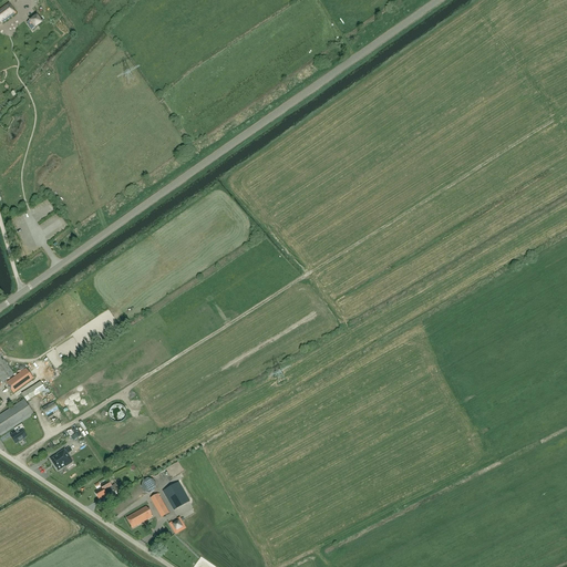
[(0,24),(17,13),(9,3),(1,9),(2,11),(0,12),(0,24)]
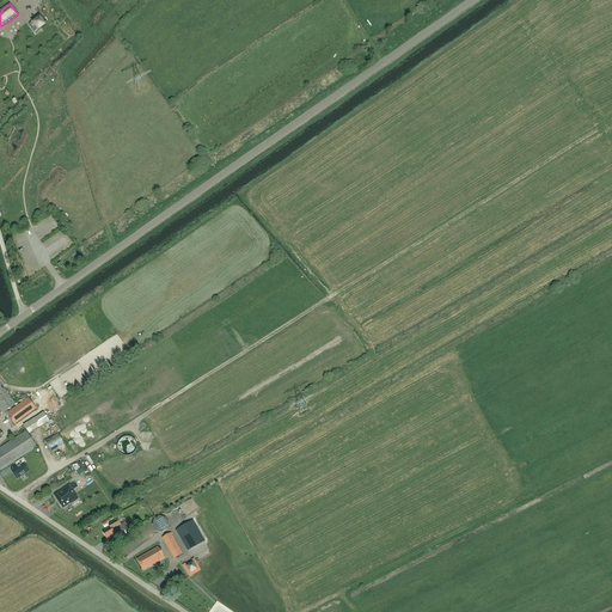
[(35,32),(46,25),(41,17),(30,25),(35,32)]
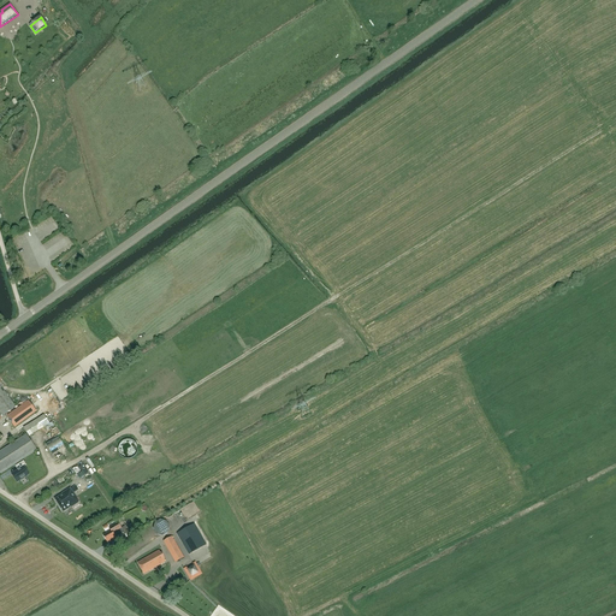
[(0,410),(4,416),(16,407),(0,384),(0,410)]
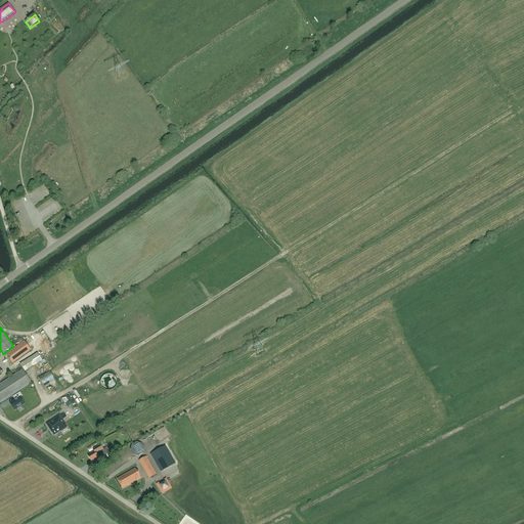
[(18,346),(1,359),(8,367),(26,354),(18,346)]
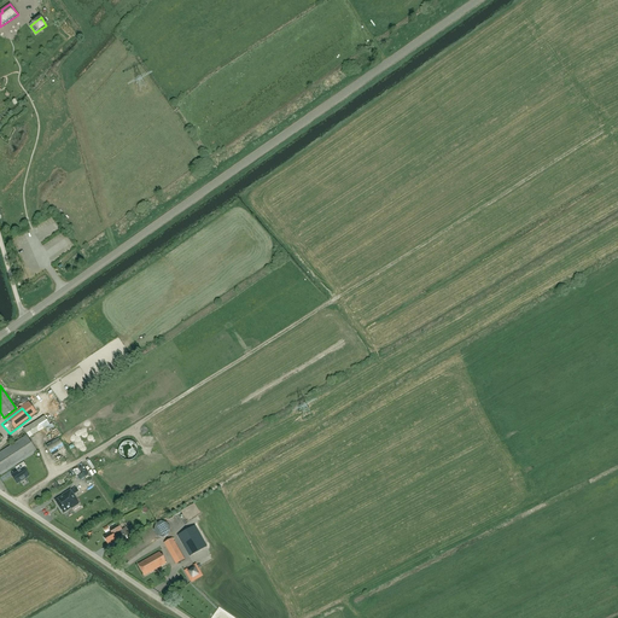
[(51,425),(45,417),(24,430),(30,438),(46,427),(48,431),(54,427),(52,424),(51,425)]
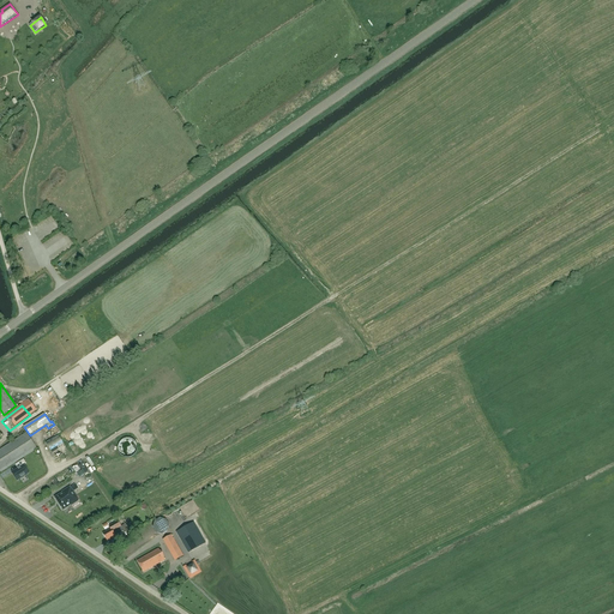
[(0,473),(37,449),(26,433),(0,449),(0,473)]
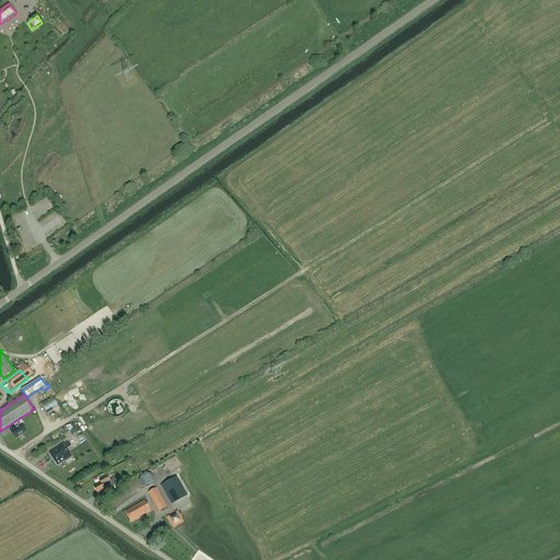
[(48,413),(54,410),(51,408),(58,404),(53,396),(42,404),(48,413)]
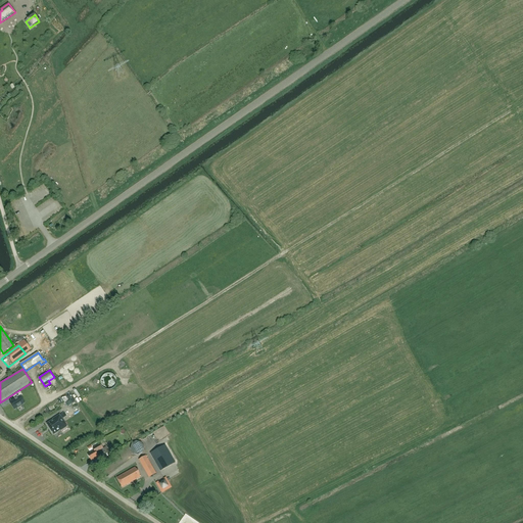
[(101,380),(101,382),(101,383),(101,384),(102,386),(104,388),(106,389),(107,389),(109,389),(110,389),(112,388),(113,388),(114,386),(115,386),(116,384),(116,383),(116,380),(116,379),(115,378),(114,377),(113,375),(112,375),(110,374),(109,374),(107,374),(106,374),(104,375),(102,377),(102,378),(101,379),(101,380)]
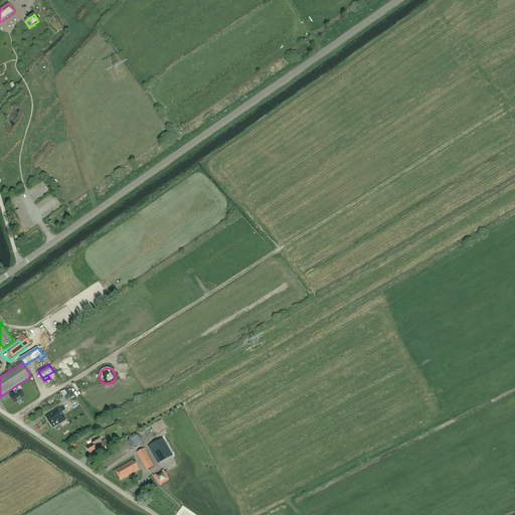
[(24,396),(20,390),(22,389),(20,385),(14,389),(17,392),(15,393),(10,396),(14,403),(24,396)]
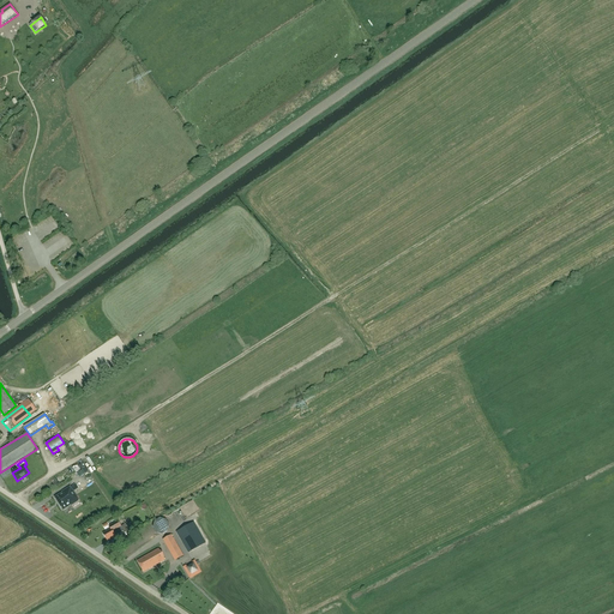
[(55,479),(52,481),(55,487),(62,482),(59,477),(55,480),(55,479)]
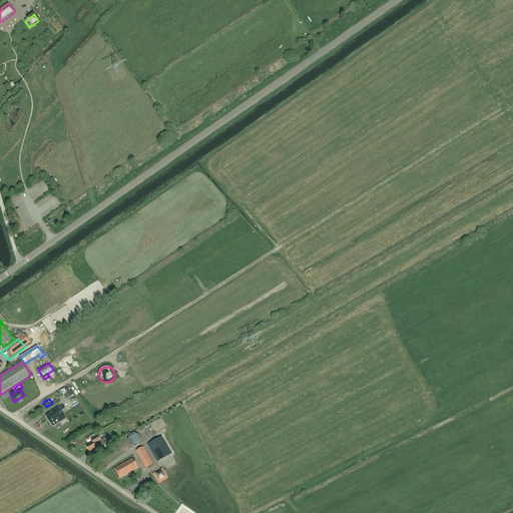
[(59,423),(66,418),(58,407),(52,411),(52,412),(46,416),(53,426),(59,422),(59,423)]
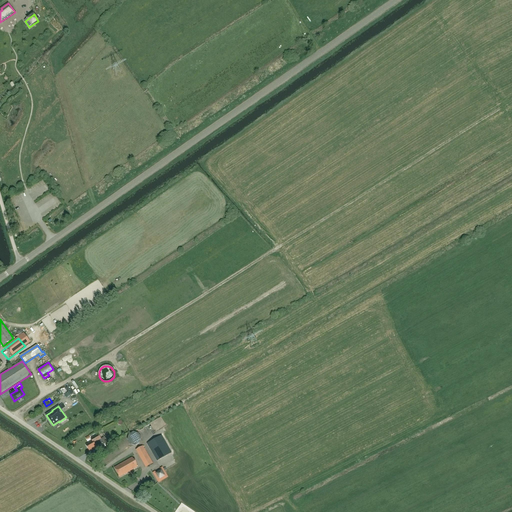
[(144,441),(154,435),(152,430),(141,436),(144,441)]
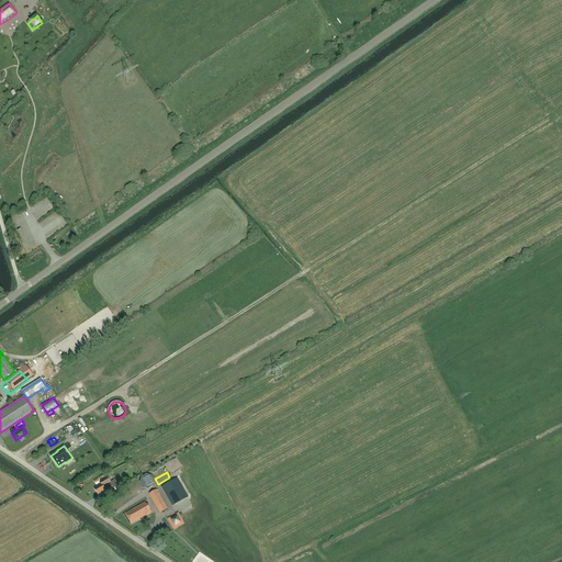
[(147,489),(148,489),(149,489),(150,487),(152,487),(153,486),(154,485),(154,484),(155,483),(155,482),(155,481),(155,480),(155,479),(154,478),(153,476),(152,475),(150,475),(149,474),(148,474),(147,474),(146,474),(145,475),(144,475),(143,476),(142,478),(141,479),(141,480),(141,481),(141,482),(141,483),(142,484),(142,485),(143,486),(144,487),(145,487),(146,489),(147,489)]
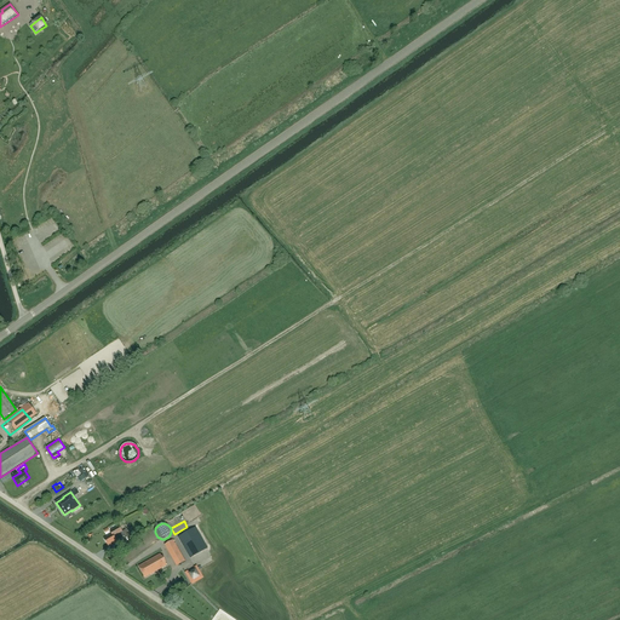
[(112,534),(104,539),(108,546),(124,537),(127,541),(133,537),(128,528),(122,532),(119,526),(110,532),(112,534)]
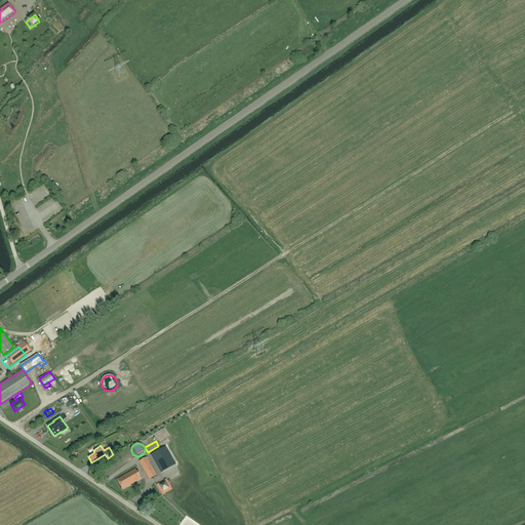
[(176,465),(166,446),(151,455),(161,473),(176,465)]
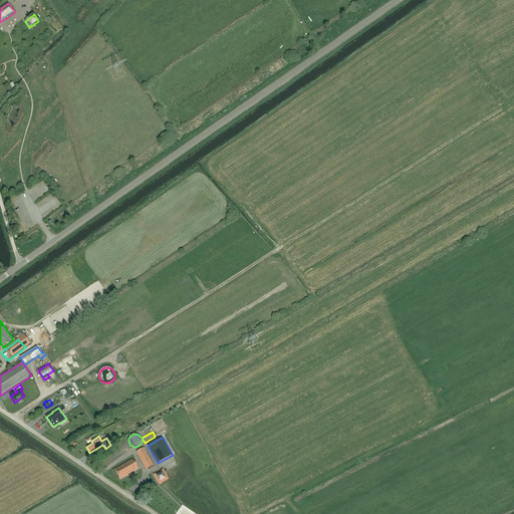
[(155,465),(145,448),(138,452),(148,469),(155,465)]
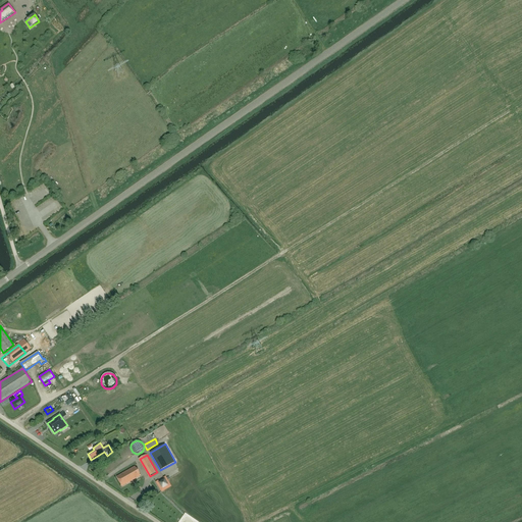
[(122,486),(140,476),(135,467),(116,477),(122,486)]
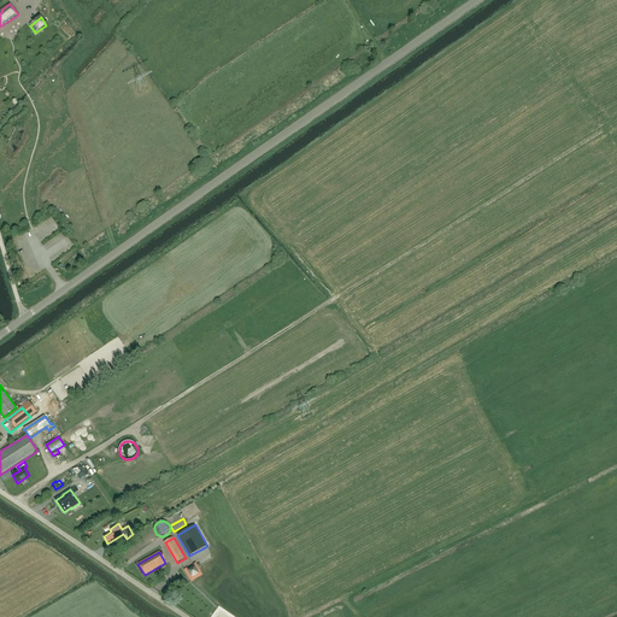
[(194,564),(199,574),(193,577),(187,568),(184,569),(192,581),(203,575),(197,563),(194,564)]
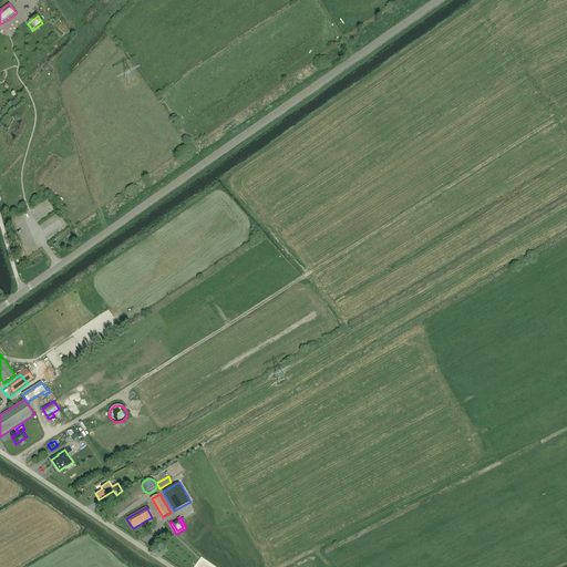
[(228,566),(235,566),(243,560),(238,556),(228,566)]
